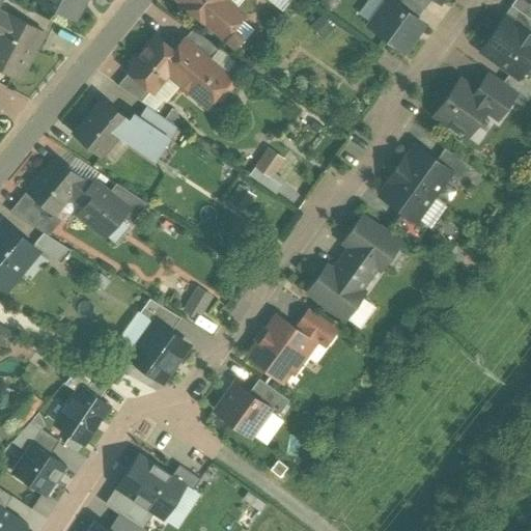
[(84,0),(42,0),(76,18),(84,0)]
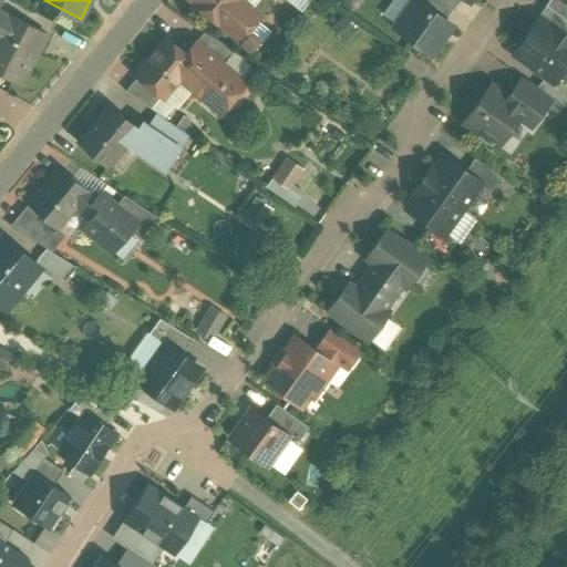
[(177,0),(176,1),(248,62),(275,31),(239,0),(238,0),(177,0)]
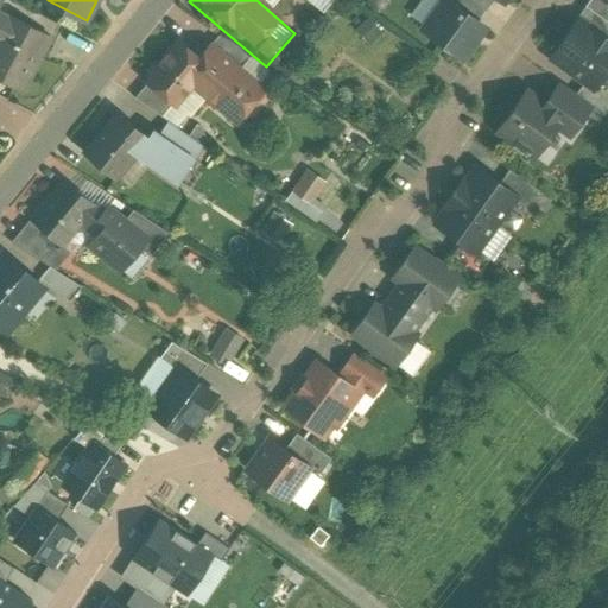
[(483,33),(439,2),(418,32),(462,63),(483,33)]
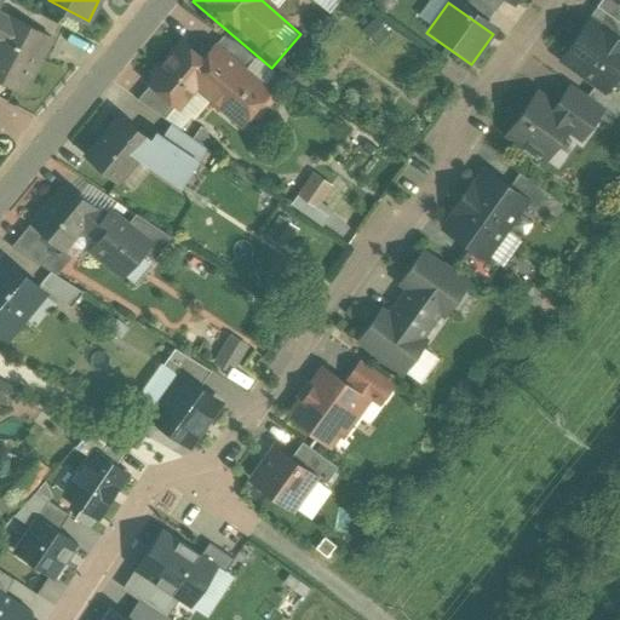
[(0,85),(22,97),(50,45),(0,18),(0,85)]
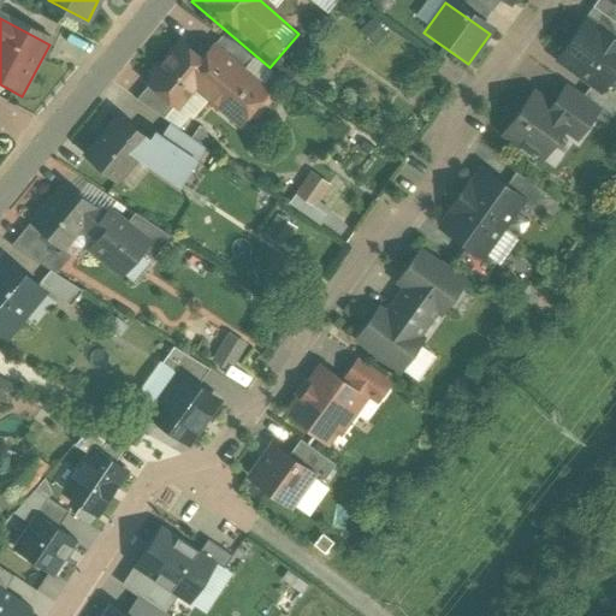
[(615,43),(584,22),(570,42),(614,73),(615,69),(615,43)]
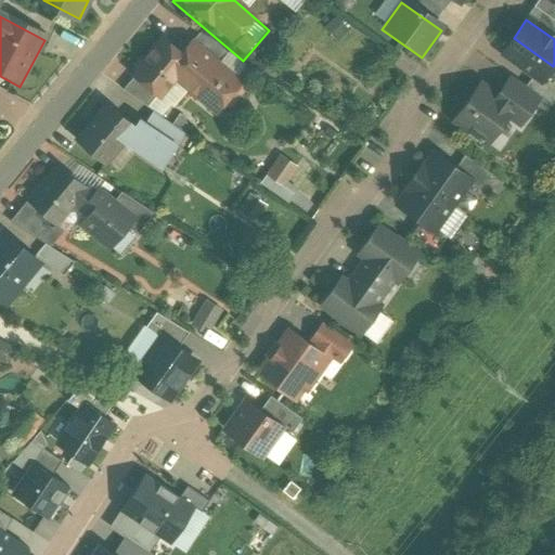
[(158,34),(121,75),(155,105),(176,82),(211,114),(236,86),(183,39),(175,49),(158,34)]
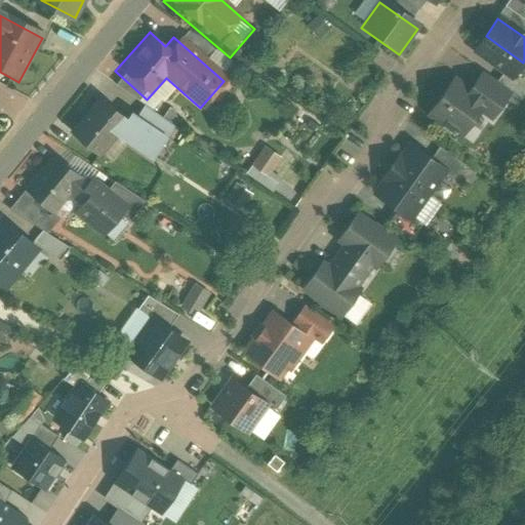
[(486,36),(474,53),(501,72),(512,79),(523,63),(486,36)]
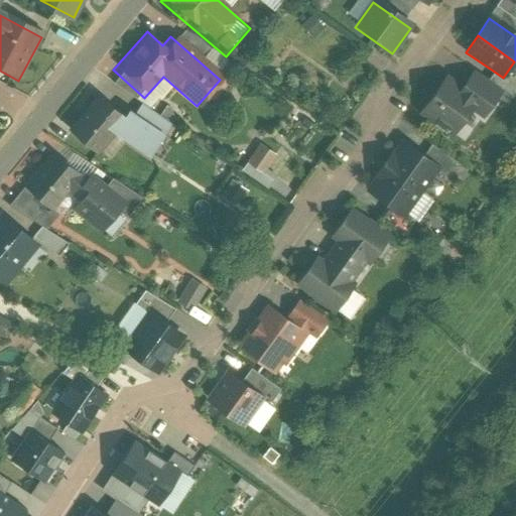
[(515,93),(515,62),(514,61),(503,78),(493,71),(488,79),(514,97),(515,93)]
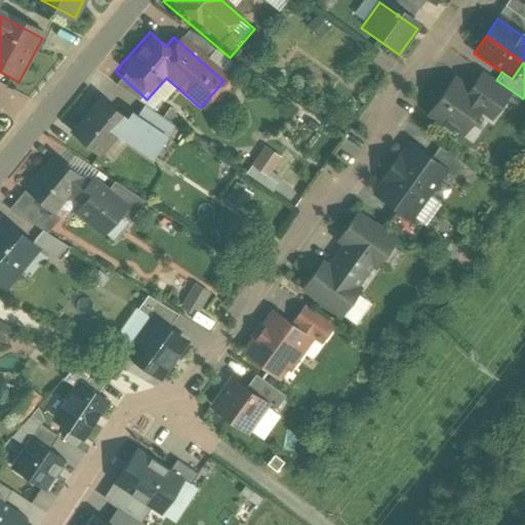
[(468,93),(452,82),(427,117),(458,139),(478,112),(489,120),(505,98),(478,79),(468,93)]
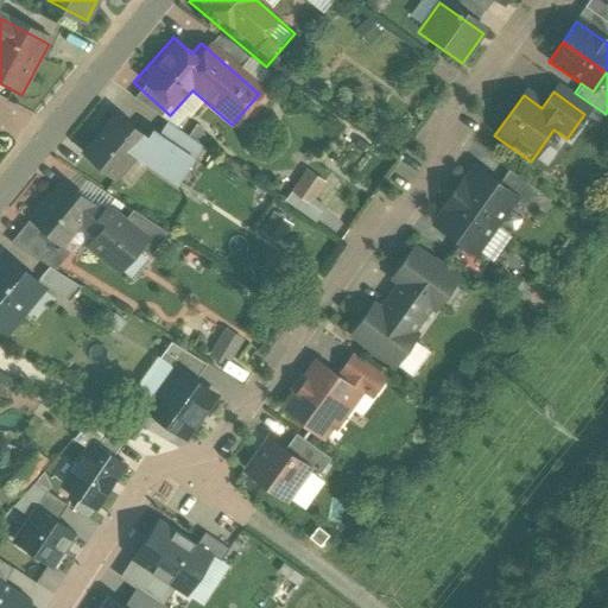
[(145,145),(112,119),(80,158),(113,185),(135,159),(175,183),(192,152),(154,128),(145,145)]
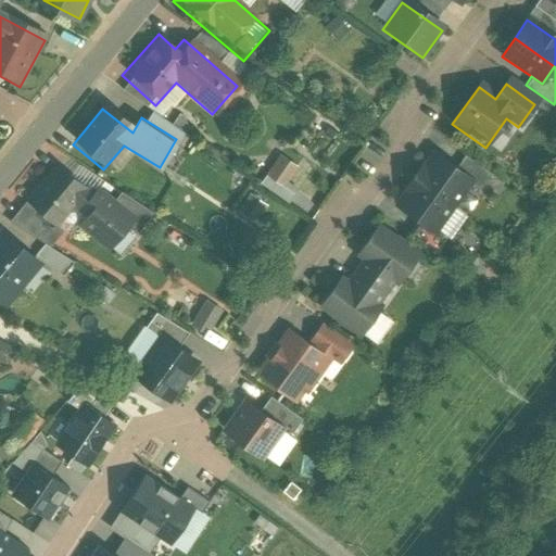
[(289,202),(297,188),(288,182),(298,164),(279,153),(261,186),(289,202)]
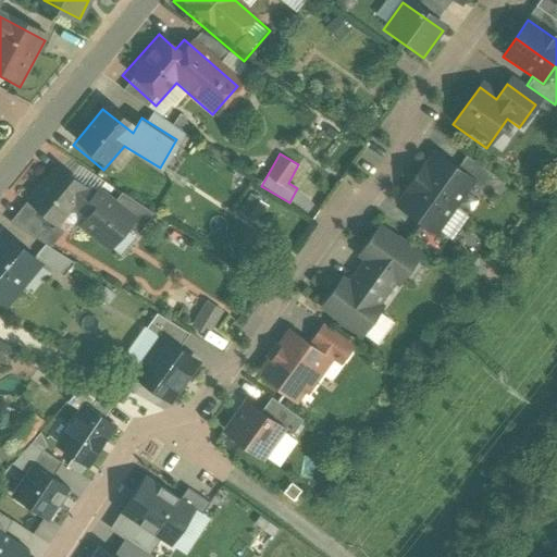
[(434,157),(415,184),(452,209),(470,182),(454,170),(434,157)]
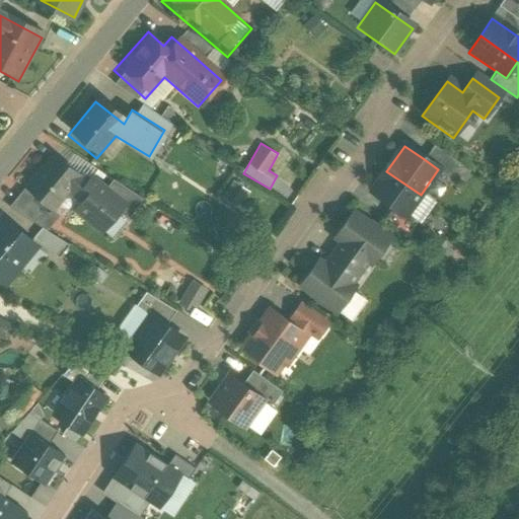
[(423,158),(438,169),(448,176),(455,166),(430,149),(423,158)]
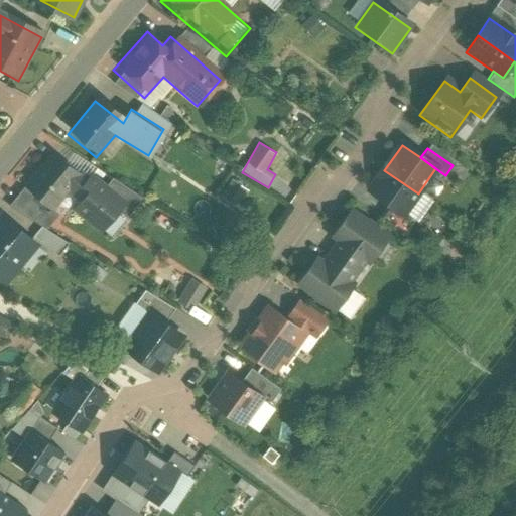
[(69,194),(75,199),(87,185),(84,182),(50,154),(21,187),(50,214),(69,194)]
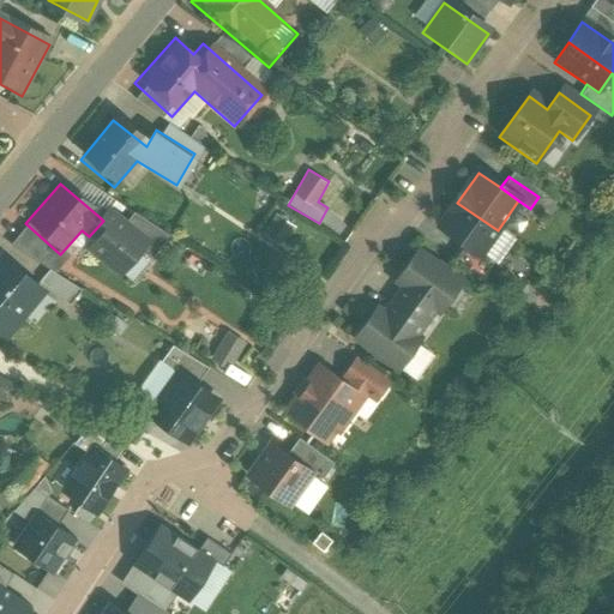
[(476,260),(498,230),(457,203),(437,233),(459,248),(476,260)]
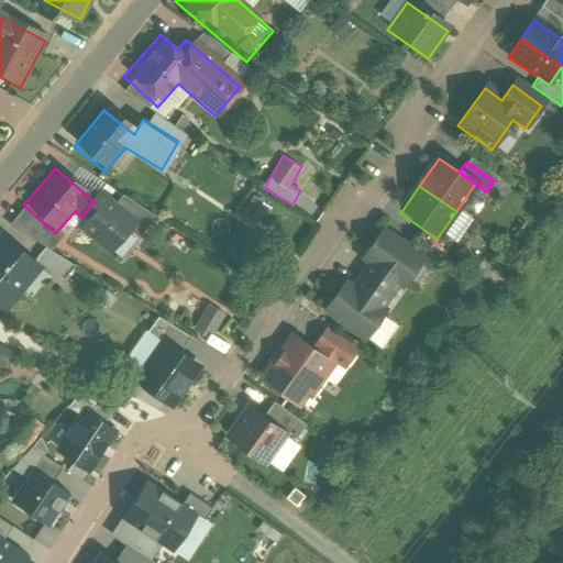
[(99,190),(91,199),(95,202),(81,217),(86,221),(79,229),(108,254),(135,223),(99,190)]
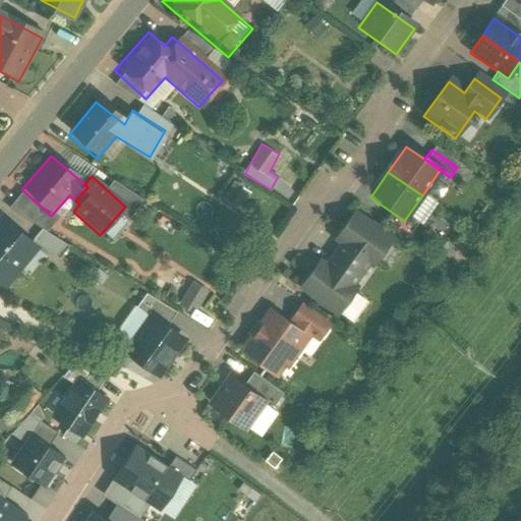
[(396,238),(352,209),(330,241),(337,246),(331,255),(367,280),(396,238)]
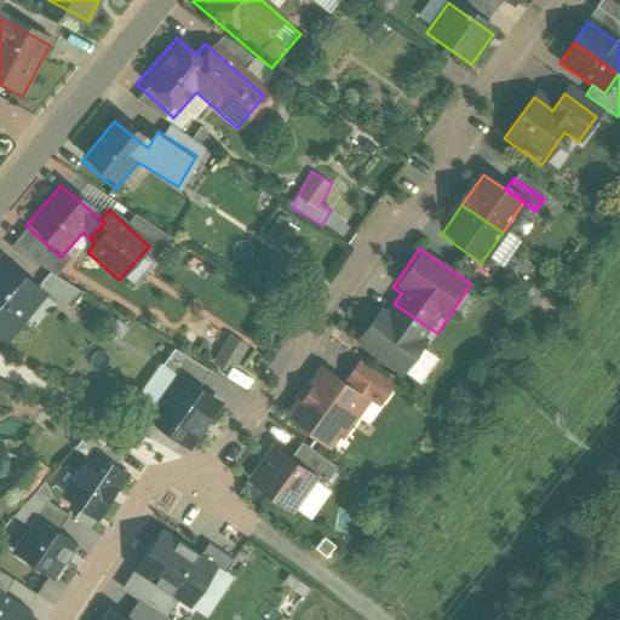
[(481,263),(464,251),(453,265),(483,285),(493,271),(481,263)]
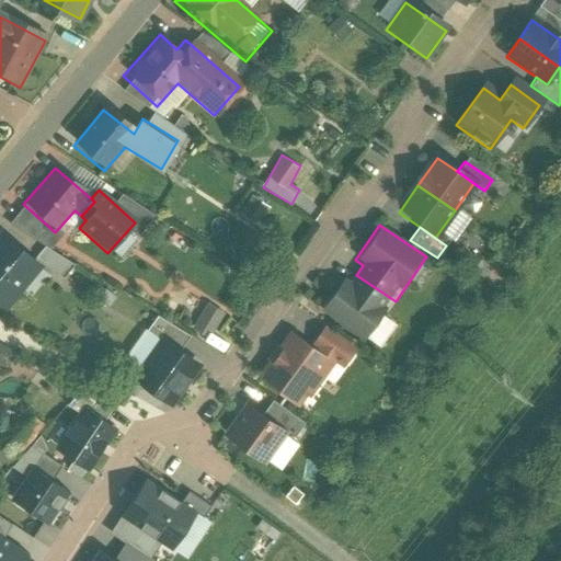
[(0,236),(0,308),(3,311),(39,270),(0,236)]
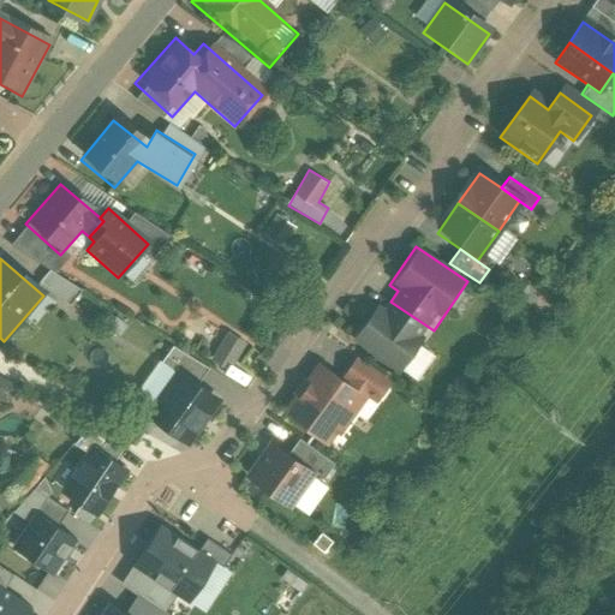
[(371,308),(348,342),(401,378),(434,330),(390,302),(381,315),(371,308)]
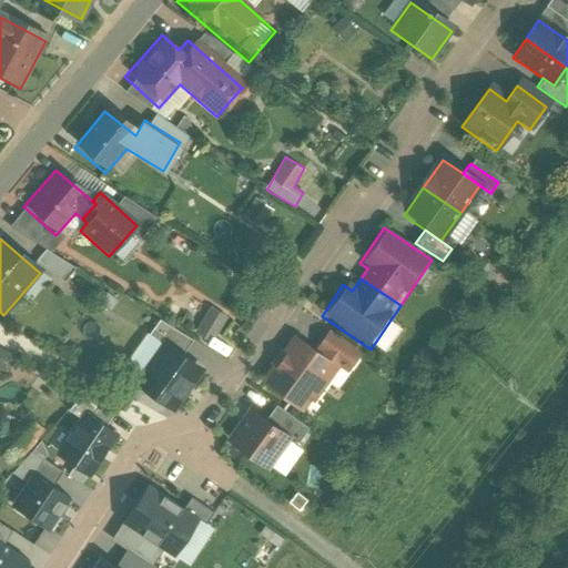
[(208,305),(193,332),(212,342),(226,314),(208,305)]
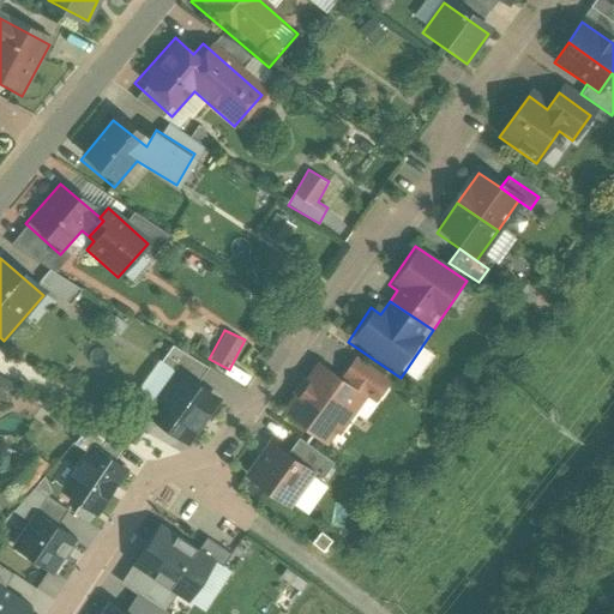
[(355,366),(342,384),(363,399),(374,407),(387,389),(355,366)]
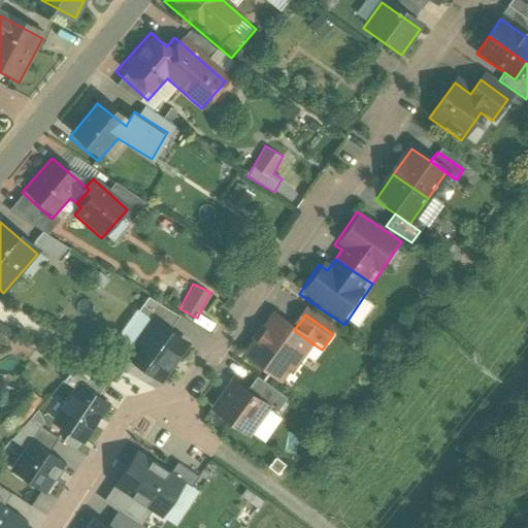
[(294,330),(273,316),(244,357),(284,385),(312,343),(294,330)]
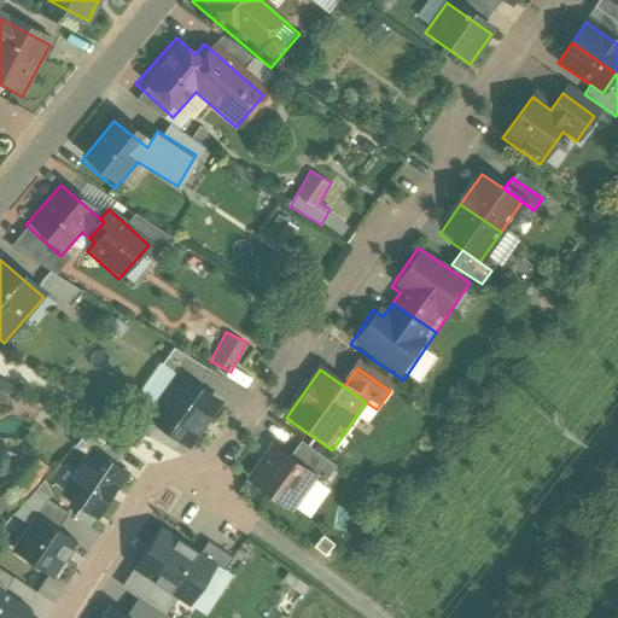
[(149,412),(193,443),(221,404),(178,372),(149,412)]
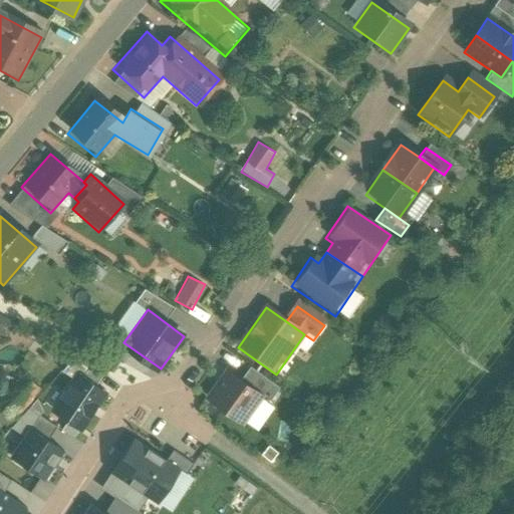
[(250,370),(241,383),(260,398),(269,404),(279,391),(250,370)]
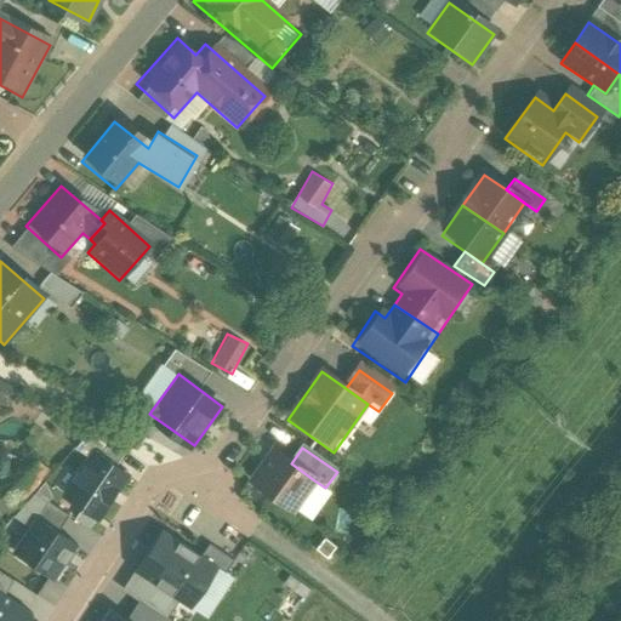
[(291,463),(273,450),(246,486),(289,517),(314,480),(291,463)]
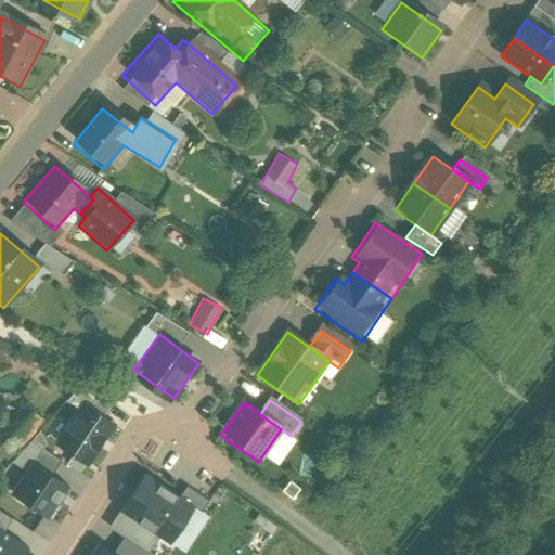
[(56,448),(92,469),(117,429),(81,408),(56,448)]
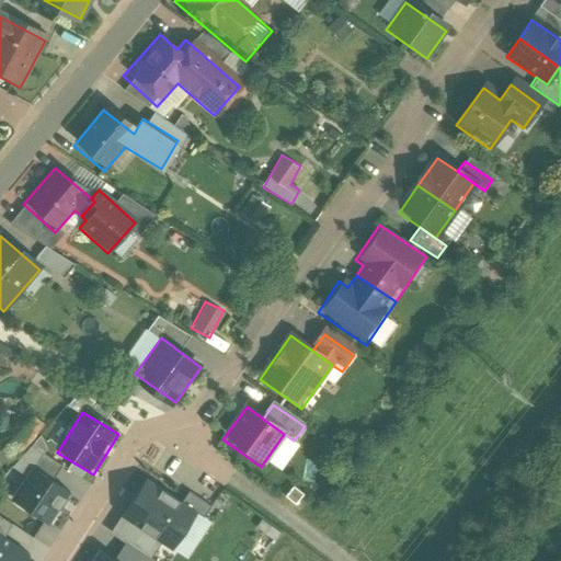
[(75,492),(35,465),(11,499),(52,526),(75,492)]
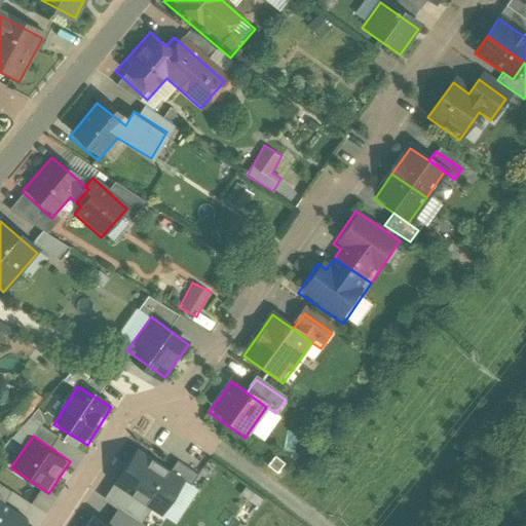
[(137,450),(114,488),(159,516),(183,479),(137,450)]
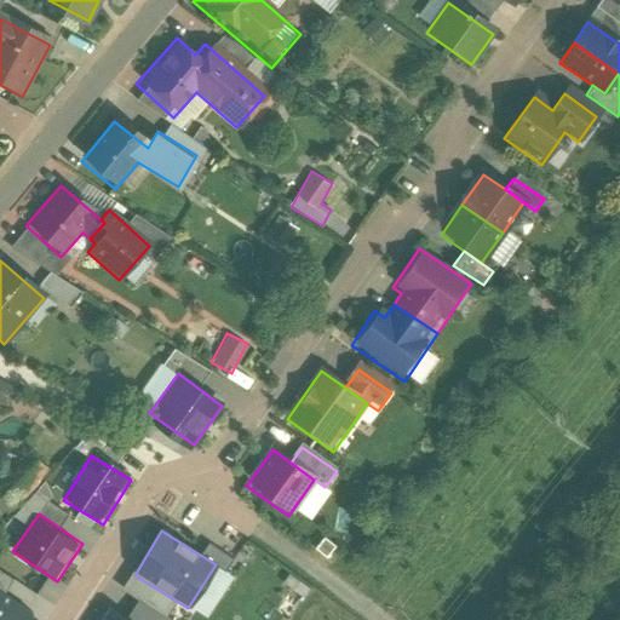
[(32,619),(34,618),(0,595),(0,619),(32,619)]
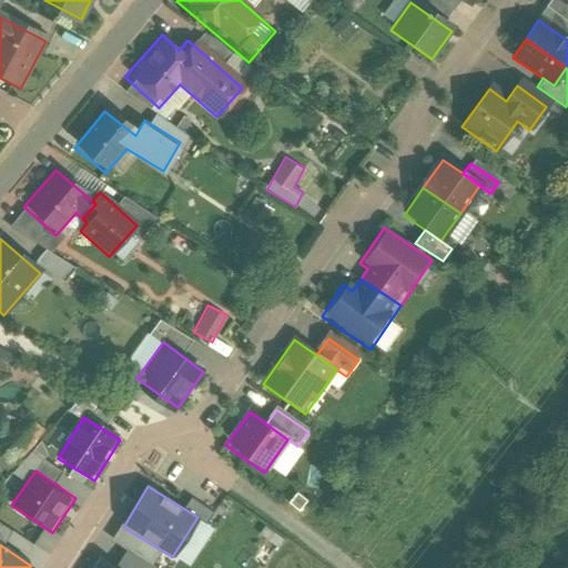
[(115,567),(102,557),(93,567),(115,567)]
